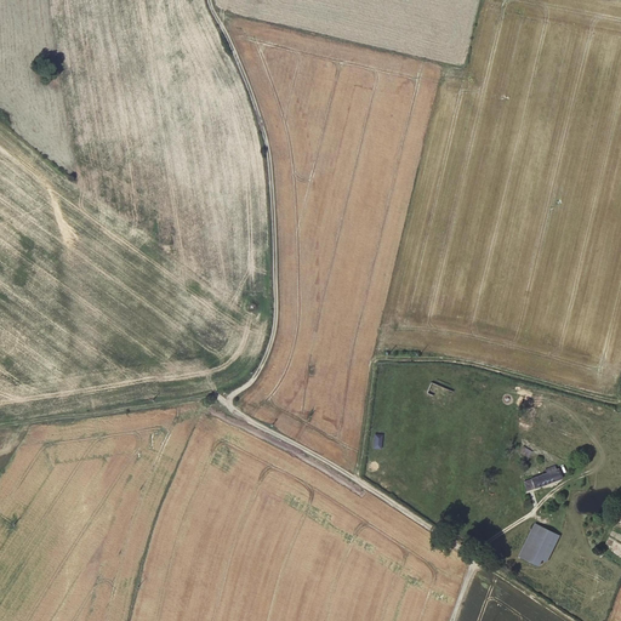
[(427,381),(423,392),(446,400),(450,388),(427,381)]
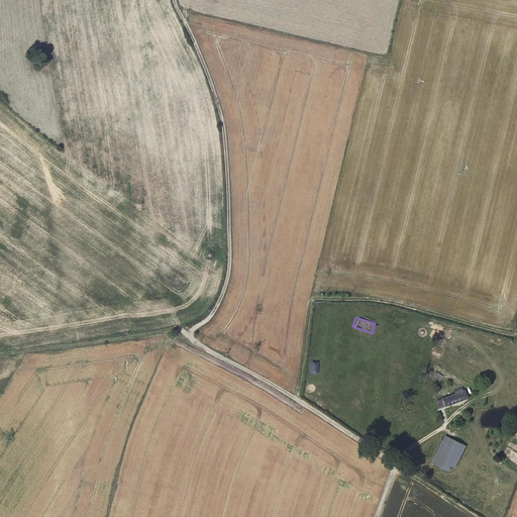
[(442,334),(435,332),(431,350),(438,351),(442,334)]
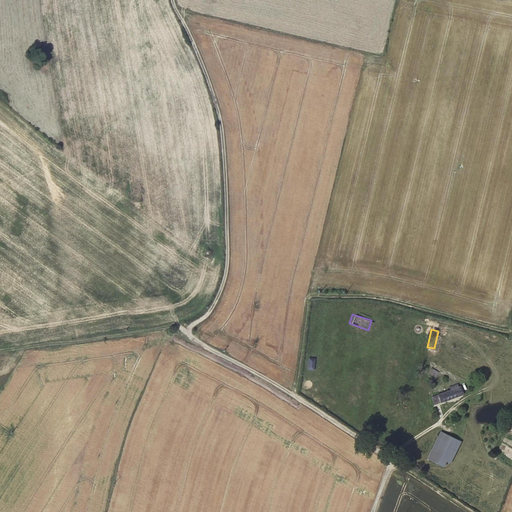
[(394,347),(390,360),(398,362),(401,348),(394,347)]
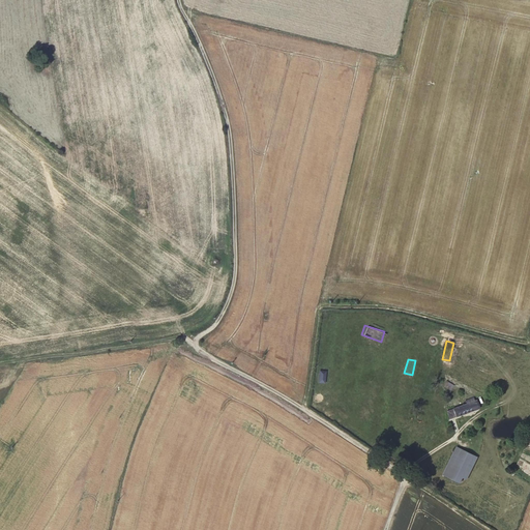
[(412,375),(404,373),(400,386),(408,388),(412,375)]
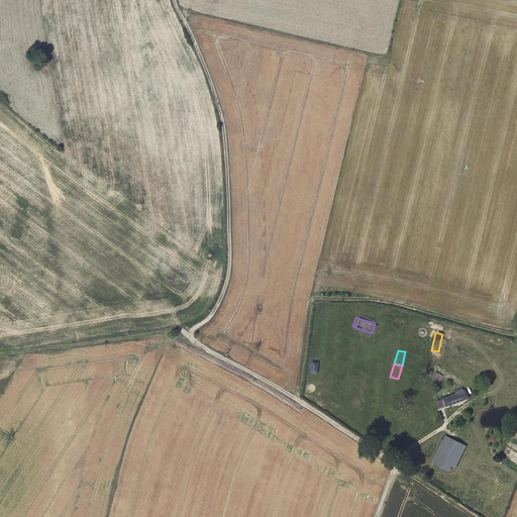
[(435,372),(432,377),(441,381),(443,376),(435,372)]
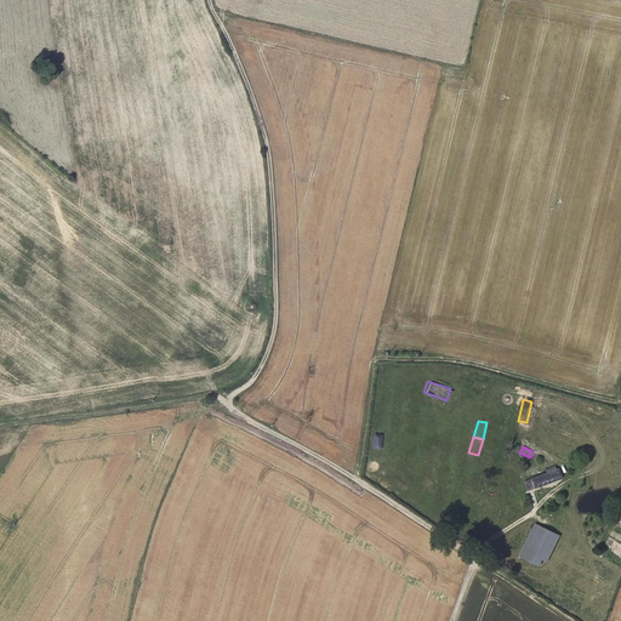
[(545,476),(533,480),(535,488),(559,480),(554,467),(552,467),(551,462),(547,462),(548,465),(547,465),(548,468),(543,469),(545,476)]
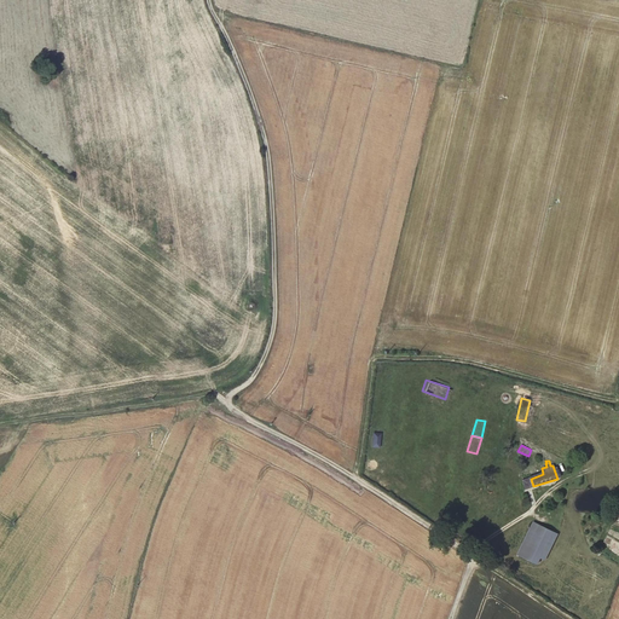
[(541,559),(547,561),(559,533),(532,521),(518,556),(538,565),(541,559)]
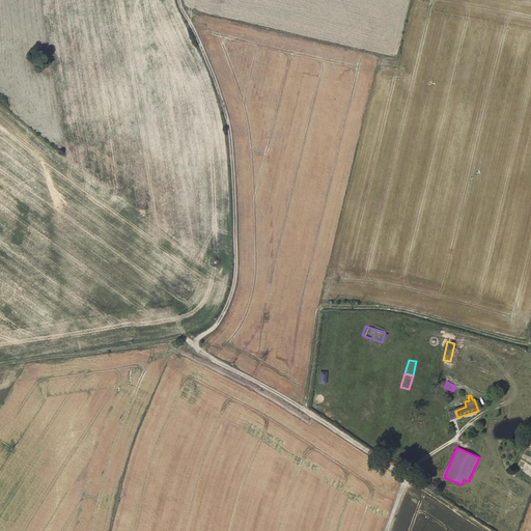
[(477,476),(469,494),(475,496),(483,479),(477,476)]
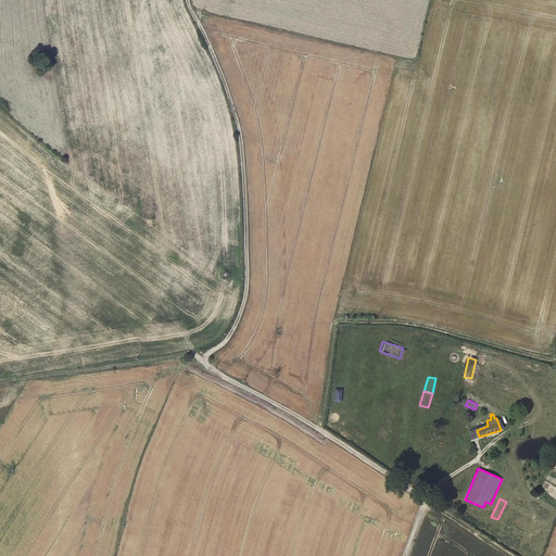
[(555,509),(542,502),(539,509),(552,516),(555,509)]
